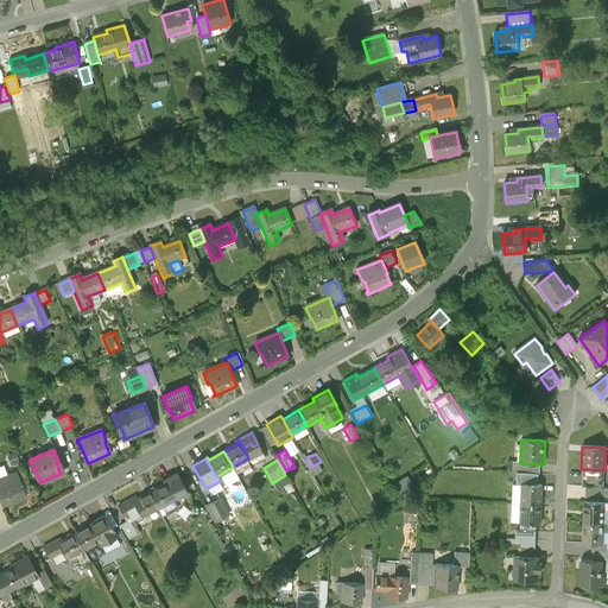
[(539,475),(540,464),(520,463),(513,463),(512,473),(539,474),(539,475)]
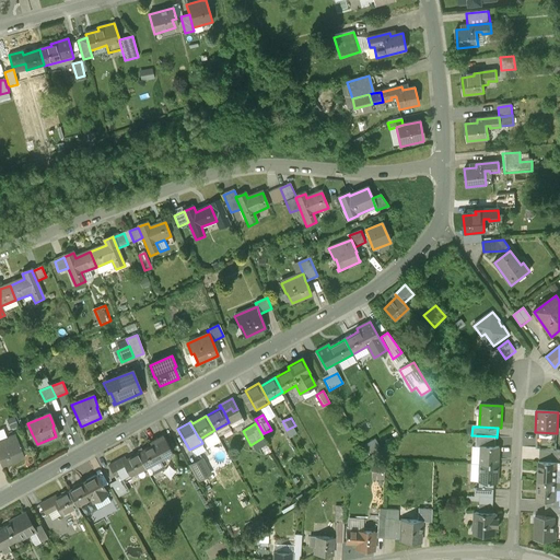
[(540,448),(556,450),(557,433),(537,432),(536,448),(540,448)]
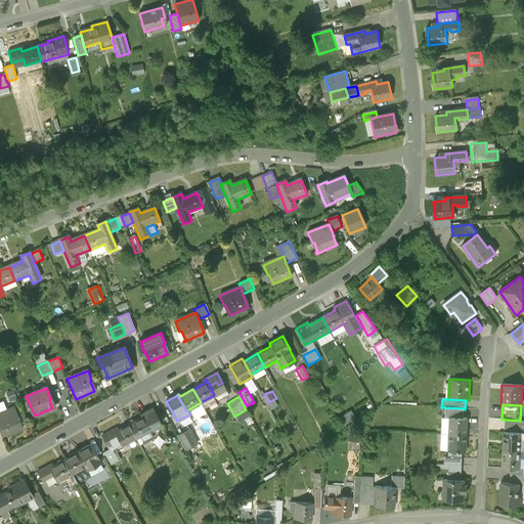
[(14,407),(0,413),(0,430),(2,436),(20,429),(16,419),(18,418),(14,407)]
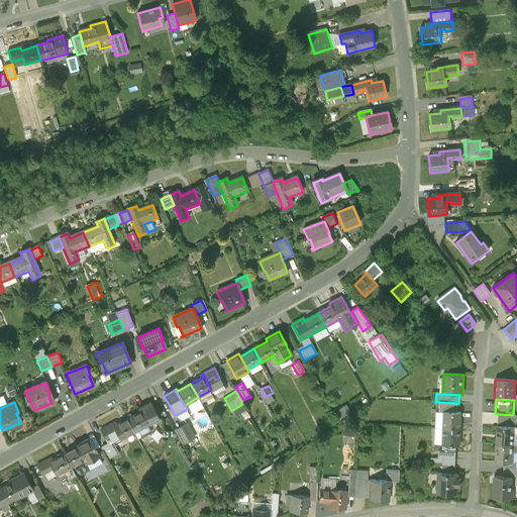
[(457,413),(458,403),(439,402),(439,413),(444,413),(444,412),(457,413)]
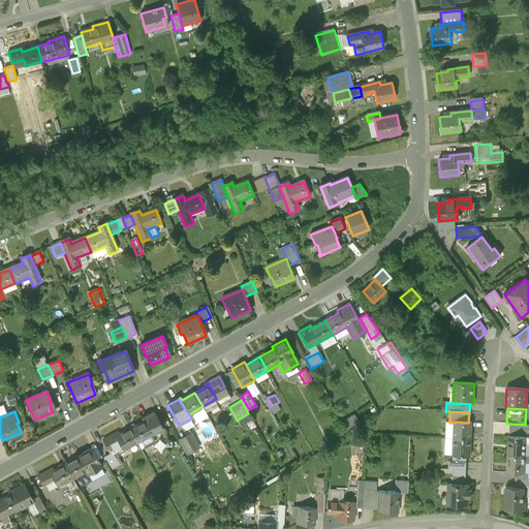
[(153,412),(143,418),(147,426),(153,423),(155,425),(159,423),(153,412)]
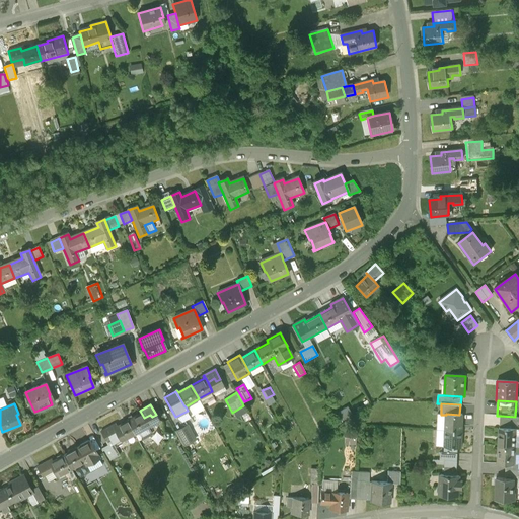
[(144,418),(140,411),(139,411),(140,414),(127,421),(135,434),(148,426),(144,418)]
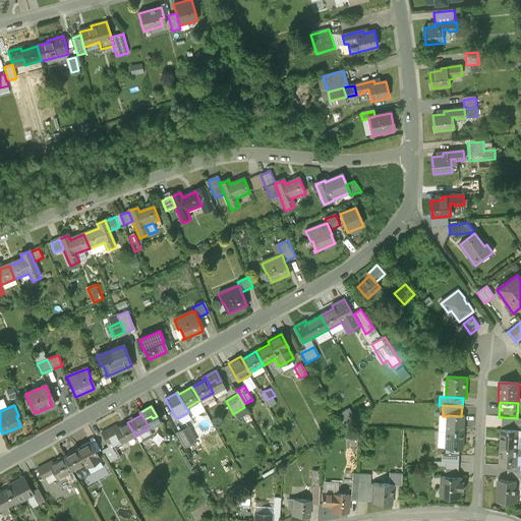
[(464,432),(465,416),(461,416),(448,415),(448,416),(447,431),(464,432)]
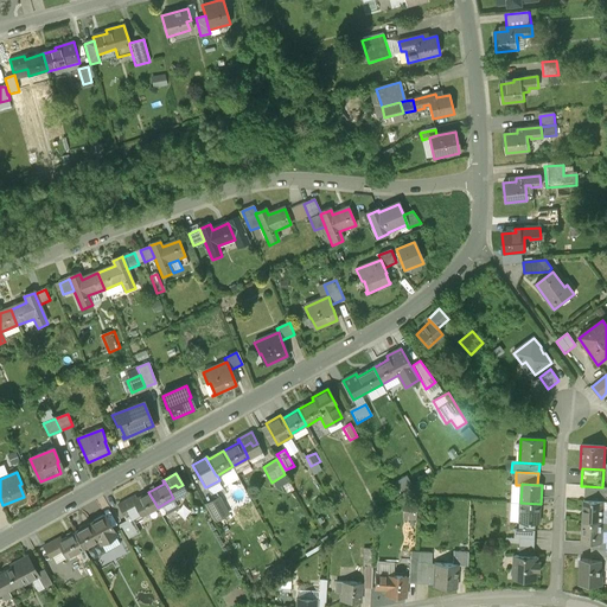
[(606,487),(602,487),(586,486),(585,500),(606,502),(606,487)]
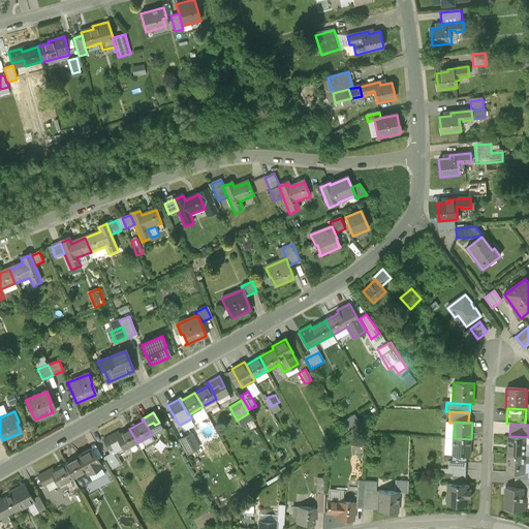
[(115,434),(114,434),(118,442),(112,445),(114,447),(113,448),(117,456),(125,452),(124,449),(137,442),(129,429),(116,436),(115,434)]
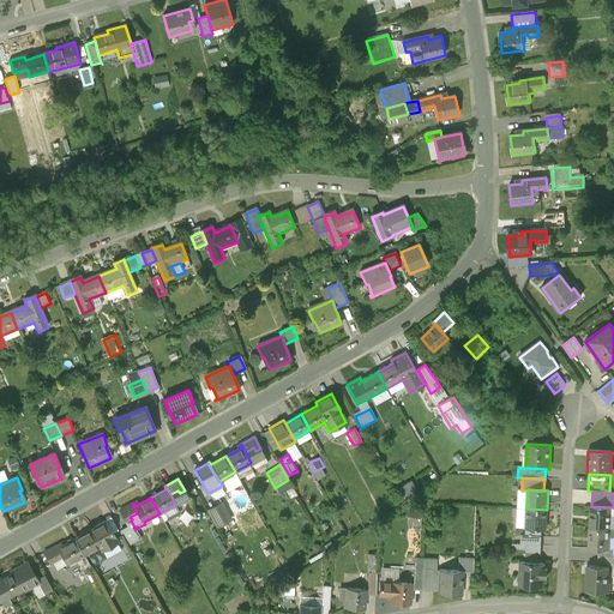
[(137,513),(132,504),(119,511),(126,523),(131,521),(132,519),(130,517),(137,513)]
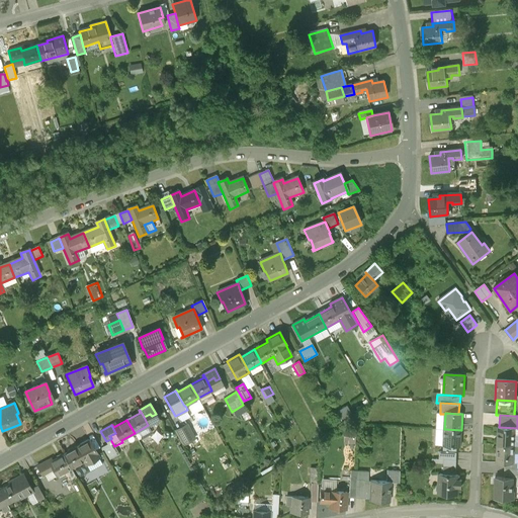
[(187,425),(175,431),(183,445),(194,439),(187,425)]
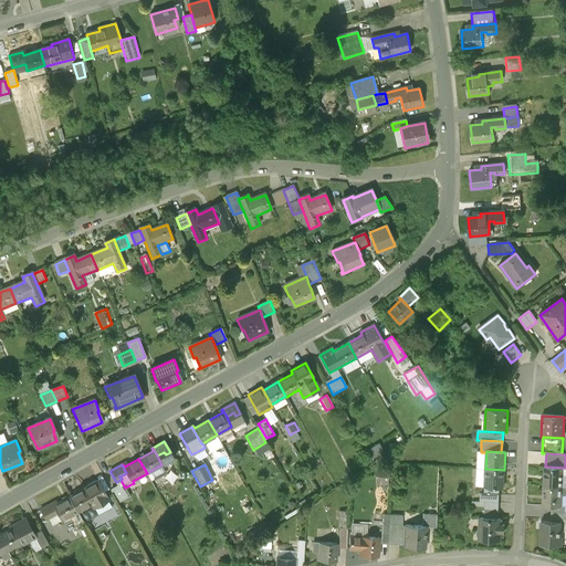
[(215,470),(222,488),(233,483),(227,465),(215,470)]
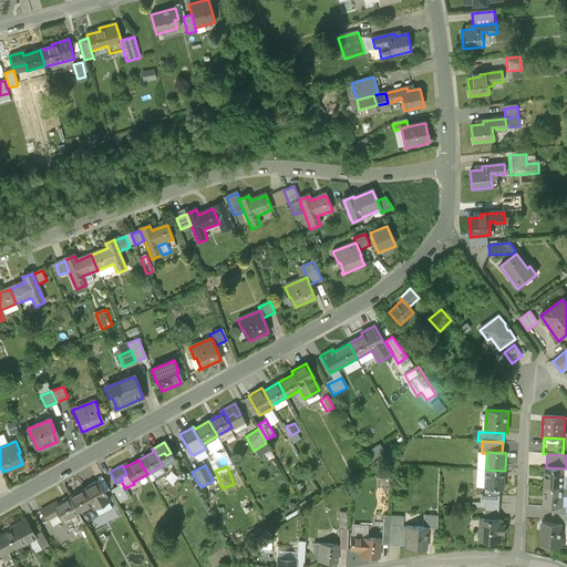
[(392,484),(392,466),(380,466),(379,484),(392,484)]
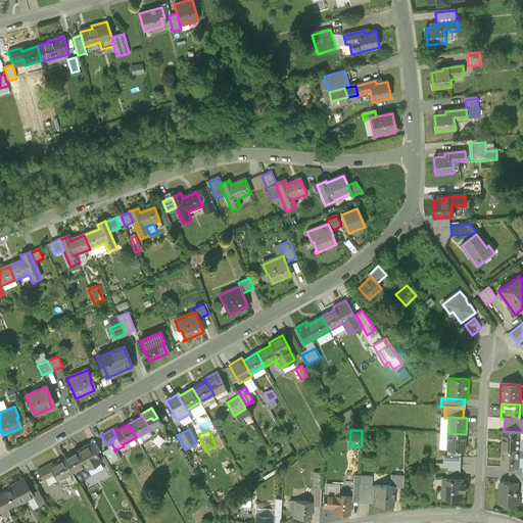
[(503,448),(519,449),(521,449),(522,432),(504,431),(503,431),(503,448)]
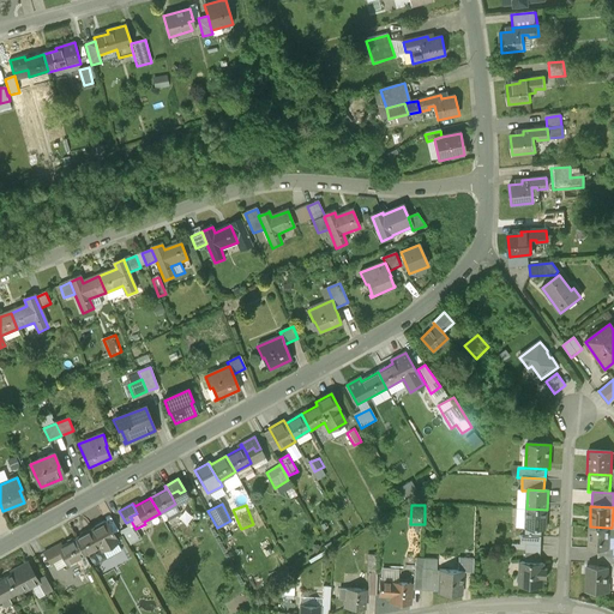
[(546,530),(547,510),(527,509),(525,529),(541,530),(546,530)]
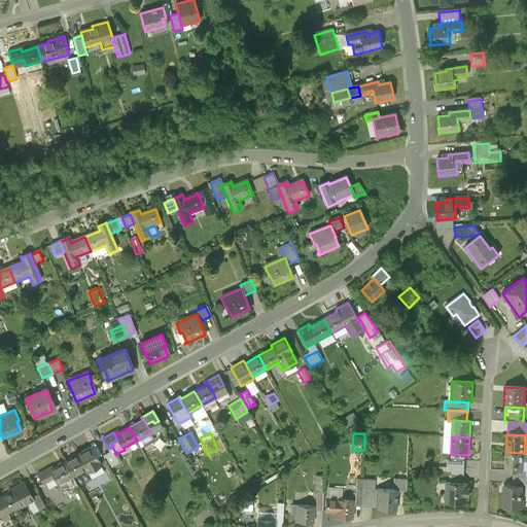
[(91,448),(64,463),(71,477),(72,477),(85,469),(88,472),(101,465),(91,448)]
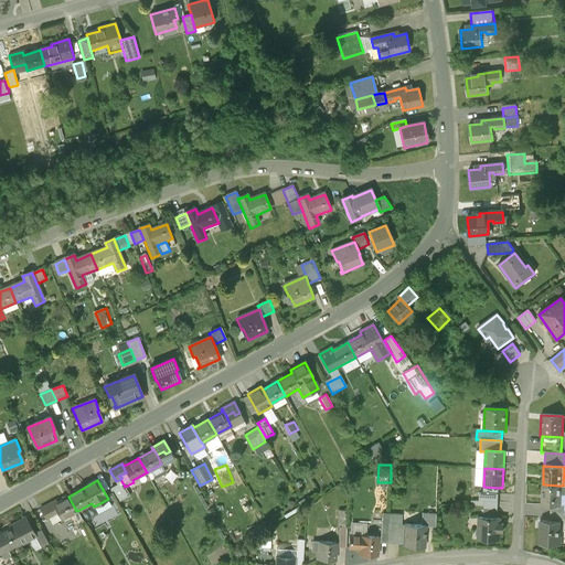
[(560,504),(561,486),(543,484),(542,504),(551,505),(560,505),(560,504)]
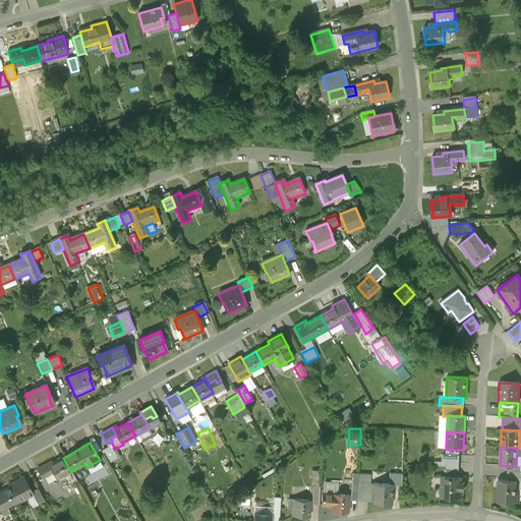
[(102,452),(108,463),(118,458),(113,450),(111,451),(109,448),(102,452)]
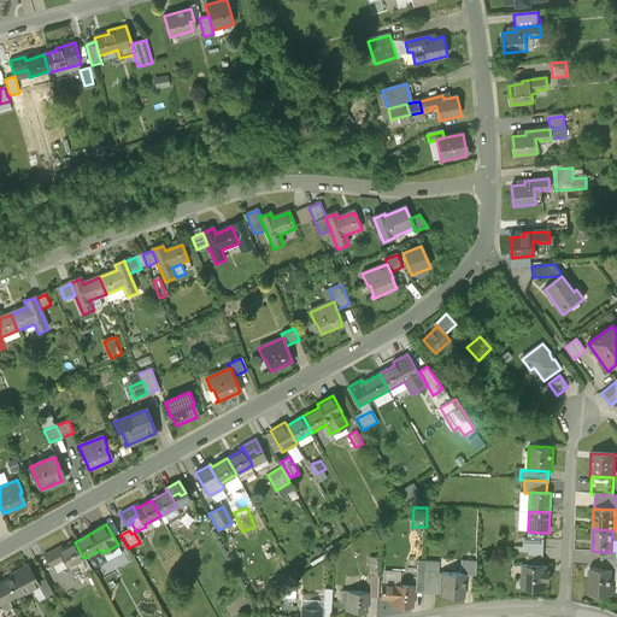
[(59,548),(45,556),(51,568),(64,560),(68,566),(83,558),(75,542),(60,551),(59,548)]
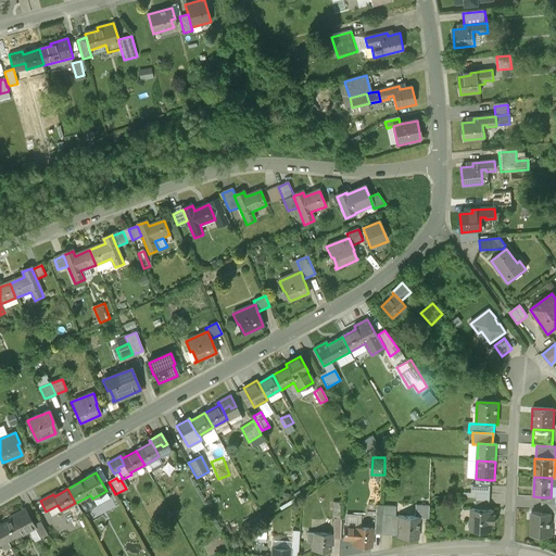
[(34,526),(25,509),(10,518),(11,520),(0,526),(0,528),(7,541),(22,532),(23,535),(35,529),(33,526),(34,526)]
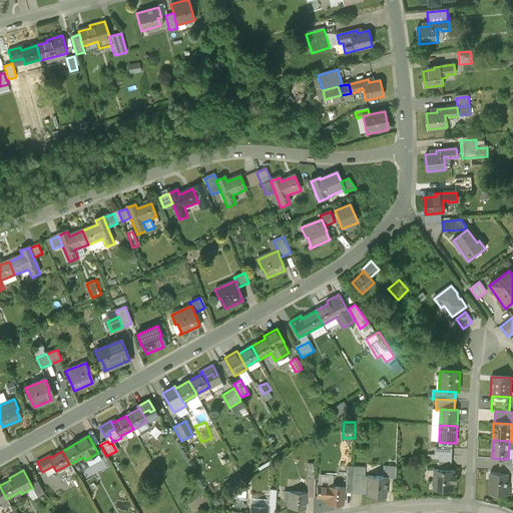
[(453,491),(454,482),(457,483),(458,475),(454,475),(454,471),(435,470),(434,490),(453,491)]
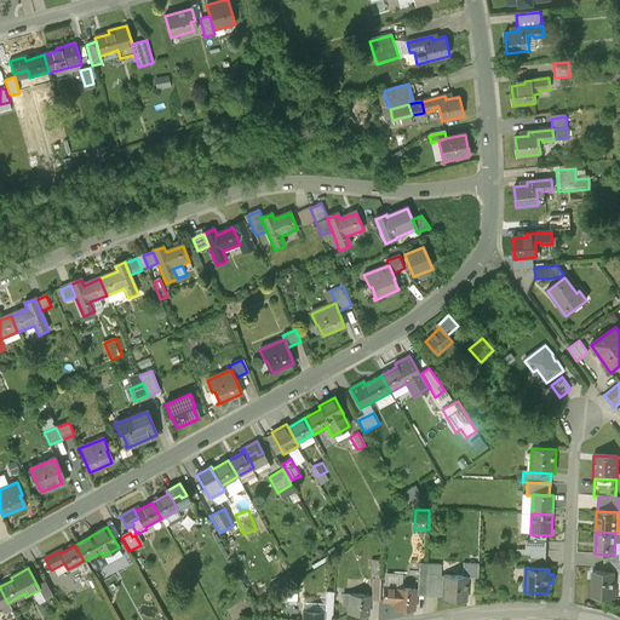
[(613,597),(614,572),(593,570),(592,597),(613,597)]
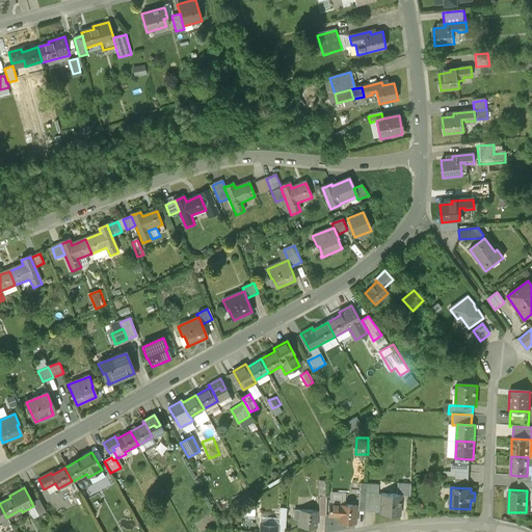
[(372,512),(373,512),(374,494),(374,493),(366,491),(366,493),(365,510),(372,510),(372,512)]
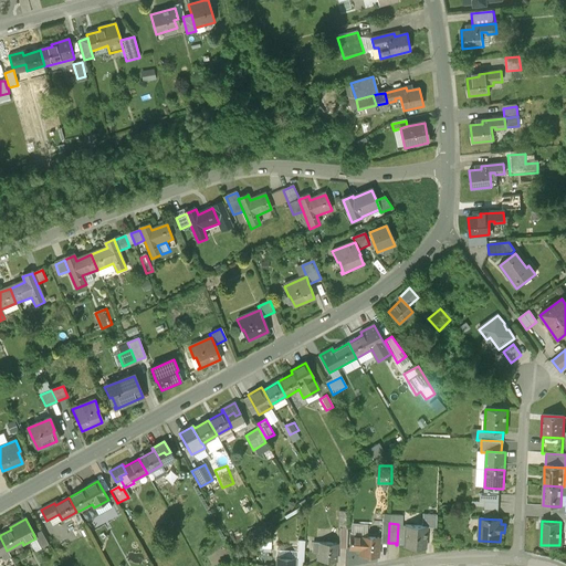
[(50,525),(43,528),(48,537),(55,534),(50,525)]
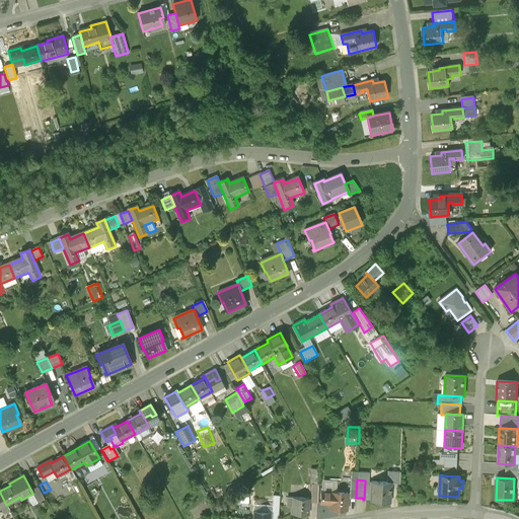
[(390,483),(365,482),(364,500),(370,500),(370,502),(389,503),(390,483)]
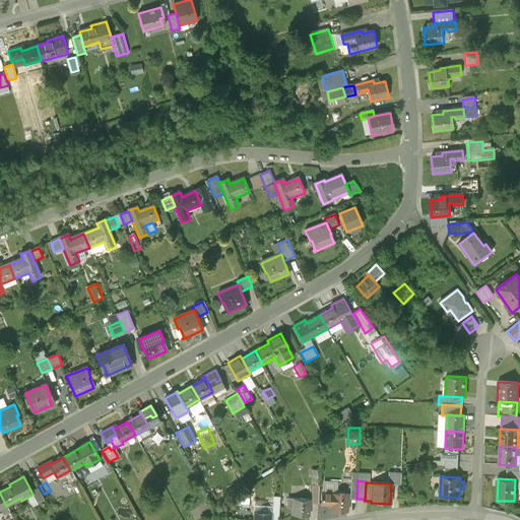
[(30,492),(33,495),(38,505),(45,501),(38,488),(31,492),(30,492)]
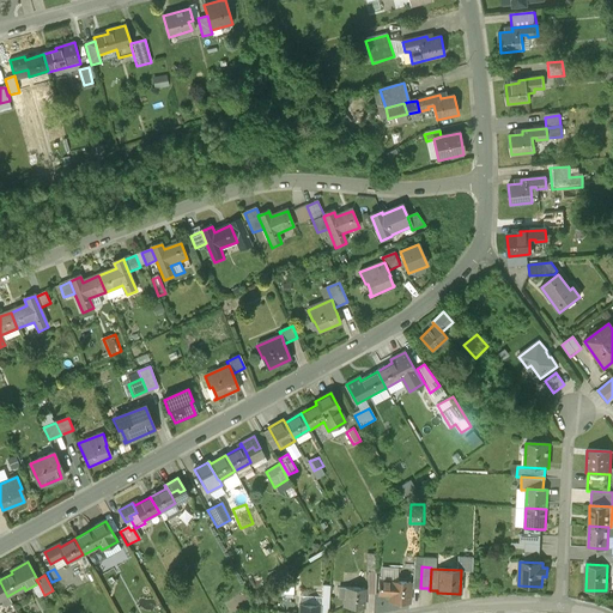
[(410,582),(380,581),(380,594),(390,595),(390,600),(410,601),(410,582)]
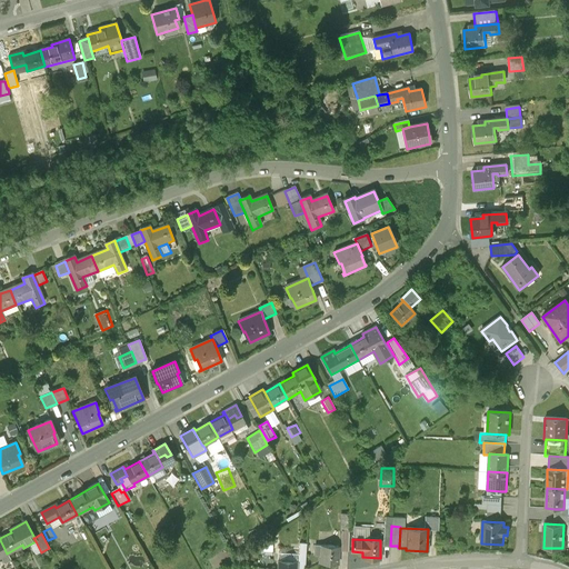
[(0,557),(5,563),(11,560),(7,553),(0,540),(0,557)]
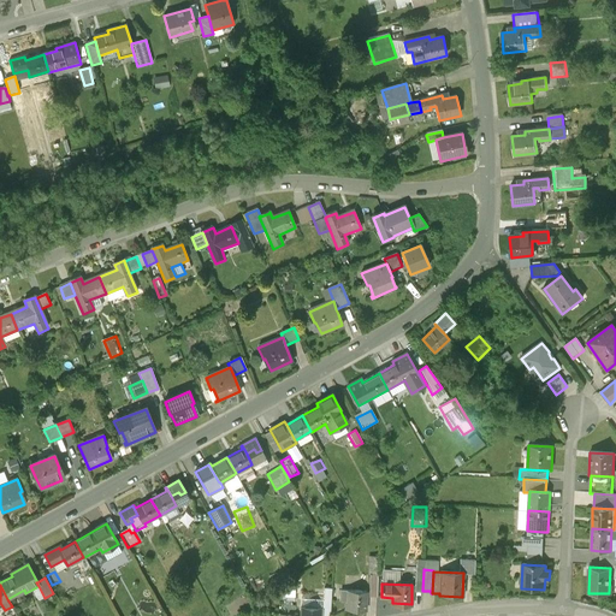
[(367,591),(347,590),(345,609),(366,610),(367,591)]
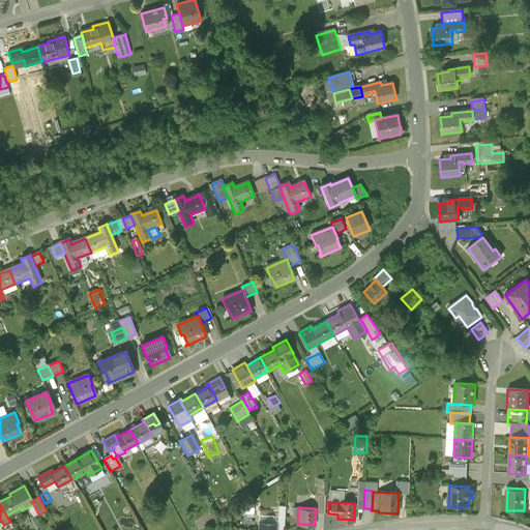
[(284,529),(285,510),(278,510),(276,529),(284,529)]
